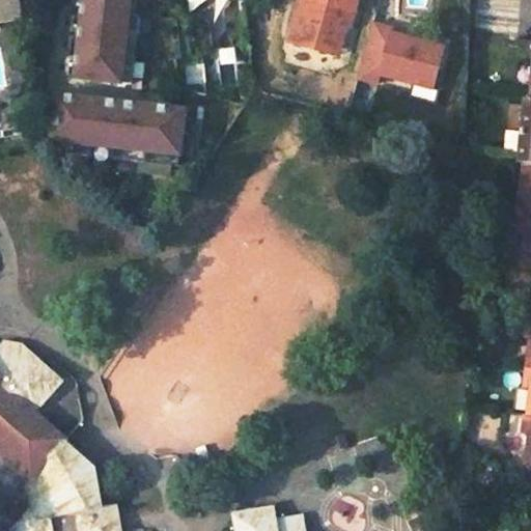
[(25,20),(21,0),(15,0),(18,10),(0,14),(0,20),(1,24),(25,20)]
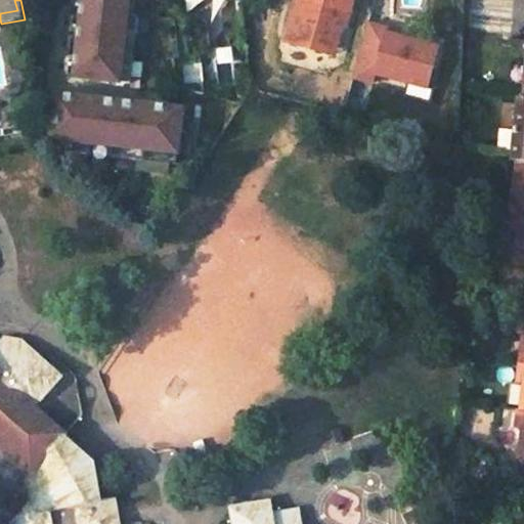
[(0,0),(0,24),(1,24),(0,19),(0,13),(17,10),(14,0),(0,0)]
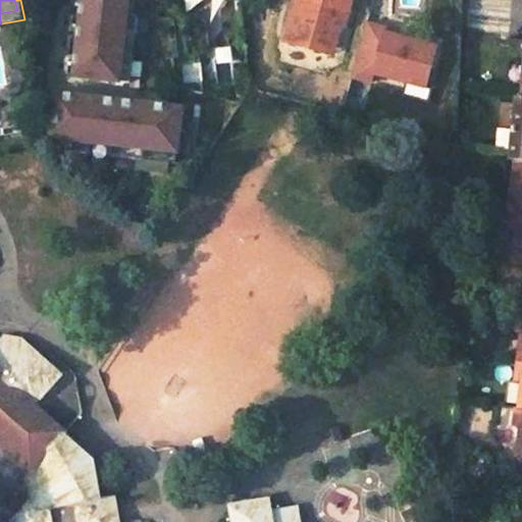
[(80,0),(80,6),(73,5),(73,8),(80,8),(77,28),(71,27),(71,30),(77,30),(73,65),(67,64),(67,67),(73,67),(72,77),(127,85),(136,18),(123,17),(125,0),(80,0)]
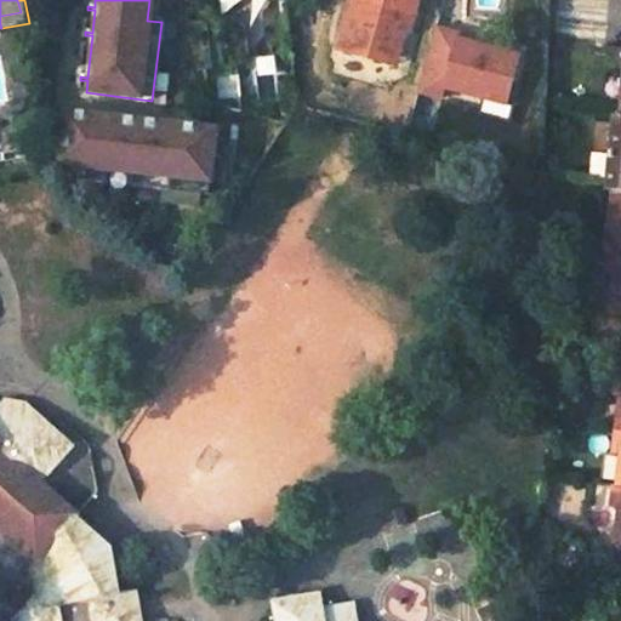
[(183,0),(187,24),(200,23),(218,35),(223,75),(238,73),(238,68),(249,52),(245,26),(232,18),(218,20),(214,15),(211,0),(183,0)]
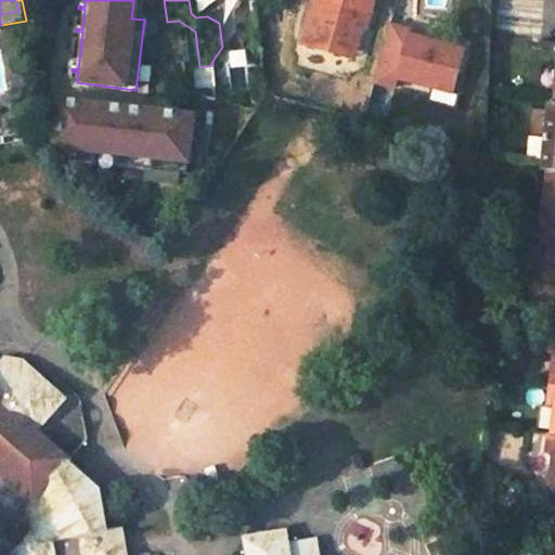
[(364,28),(371,0),(314,0),(302,42),(345,54),(351,25),(364,28)]
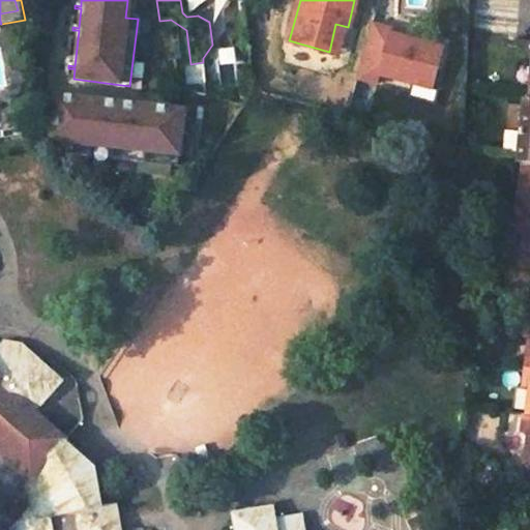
[(440,39),(371,22),(355,82),(374,86),(373,75),(407,84),(403,97),(438,107),(446,72),(432,69),(440,39)]
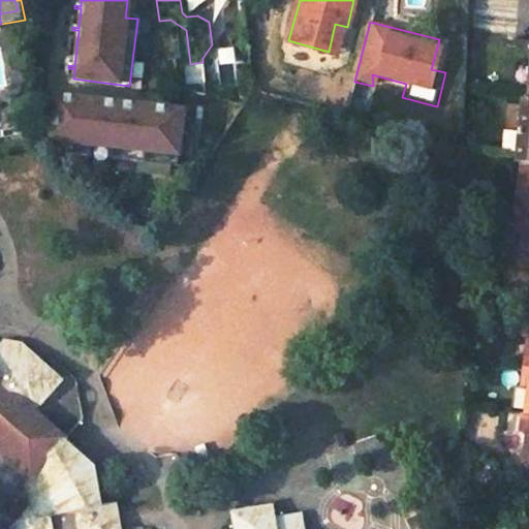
[(335,24),(329,52),(339,55),(347,27),(335,24)]
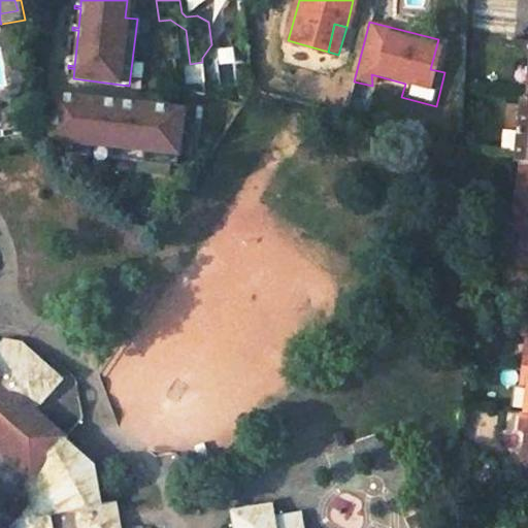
[(4,102),(8,122),(13,121),(17,137),(30,135),(25,103),(24,98),(4,102)]
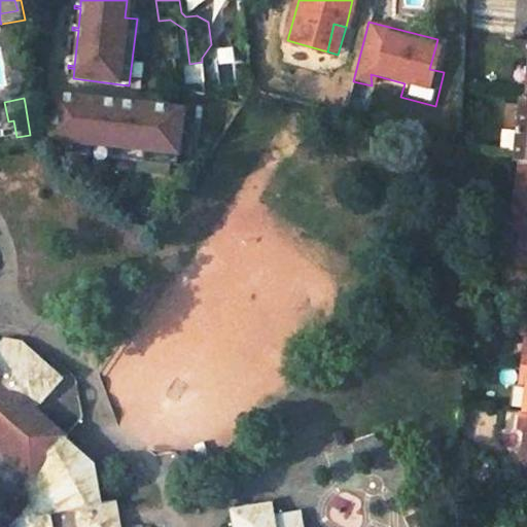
[(182,111),(55,98),(53,118),(51,127),(45,126),(45,128),(51,129),(49,141),(69,143),(67,154),(176,166),(182,111)]
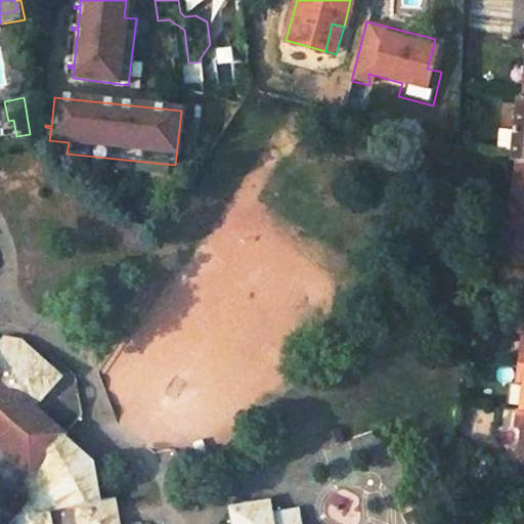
[(517,159),(523,159),(523,98),(522,98),(517,98),(512,158),(517,159)]
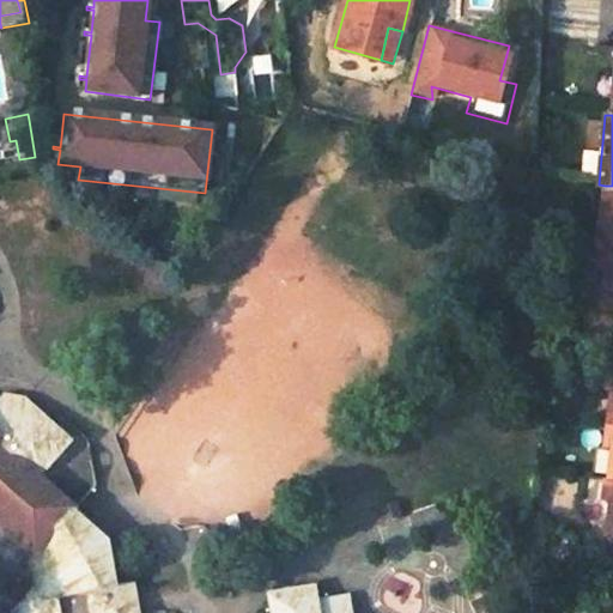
[(10,141),(12,161),(19,159),(16,140),(10,141)]
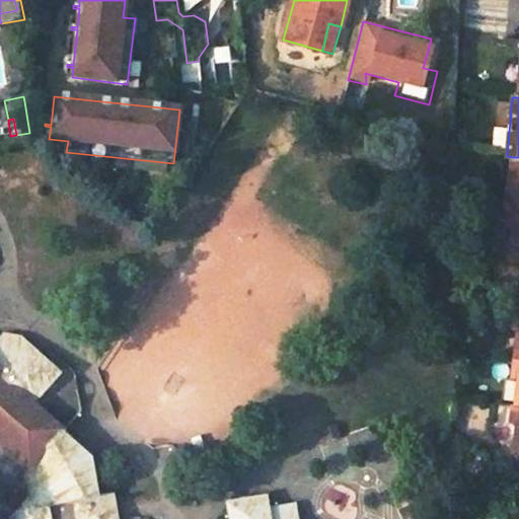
[(518,157),(512,157),(496,277),(518,278),(518,157)]
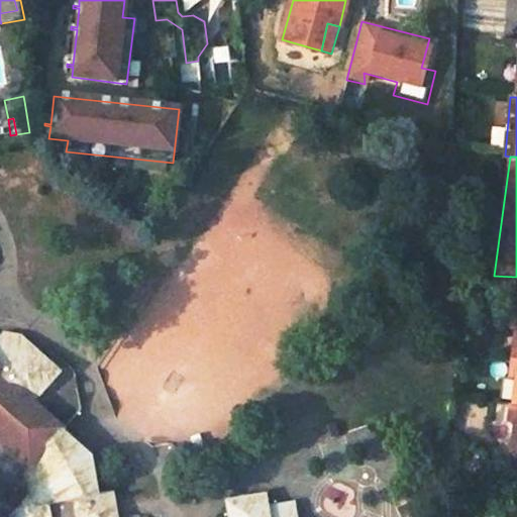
[(297,516),(294,502),(268,506),(265,493),(237,497),(238,511),(225,514),(225,516),(117,516),(113,492),(100,495),(94,458),(62,428),(33,403),(62,371),(21,334),(3,332),(0,335),(0,435),(30,462),(20,476),(26,494),(2,505),(3,516),(297,516)]
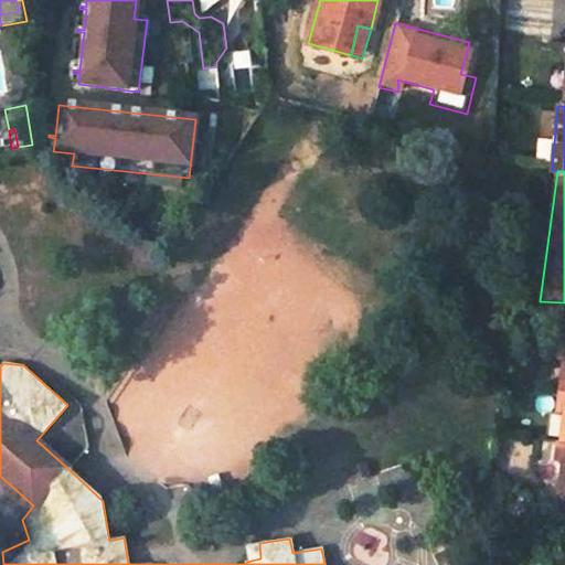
[(564,461),(561,491),(564,491),(564,441),(561,441),(556,440),(553,460),(564,461)]
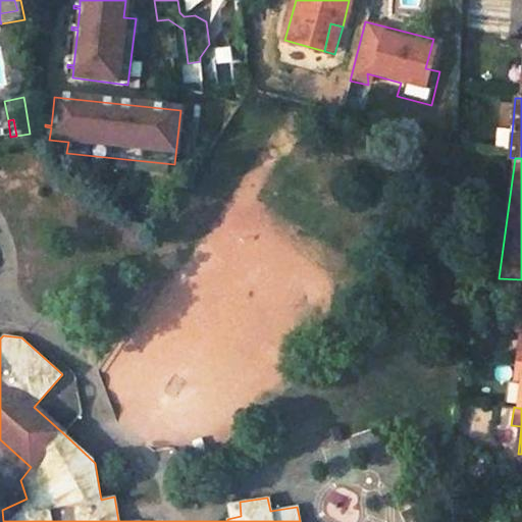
[(231,498),(226,510),(227,519),(241,516),(240,502),(244,497),(231,498)]
